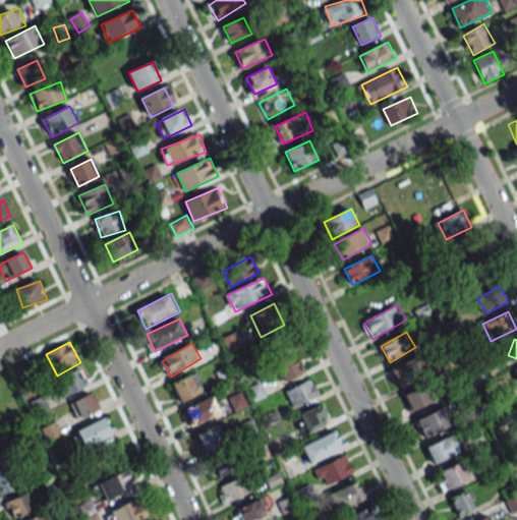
[(306,372),(296,352),(276,362),(286,383),(306,372)]
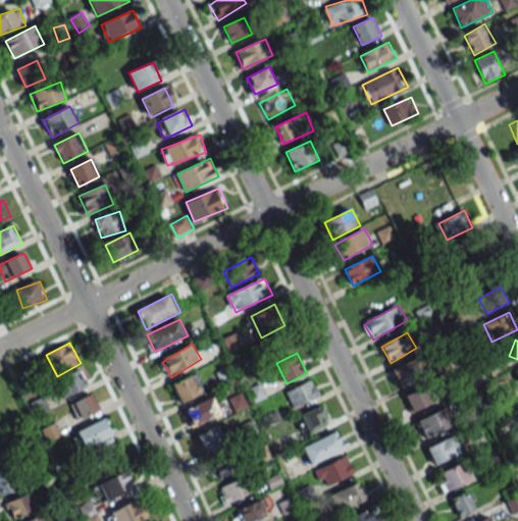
[(403,388),(427,372),(418,357),(394,373),(403,388)]
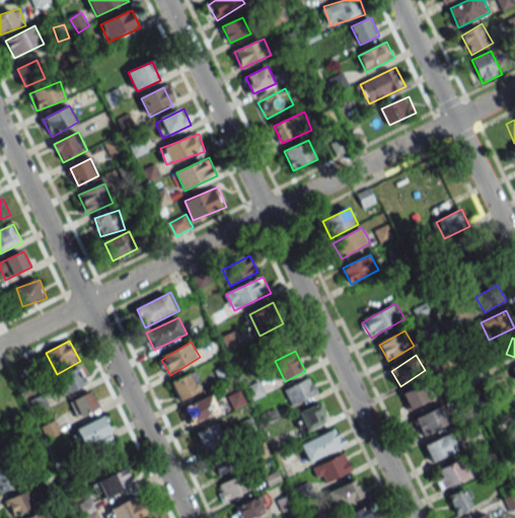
[(89,384),(82,367),(59,378),(66,394),(89,384)]
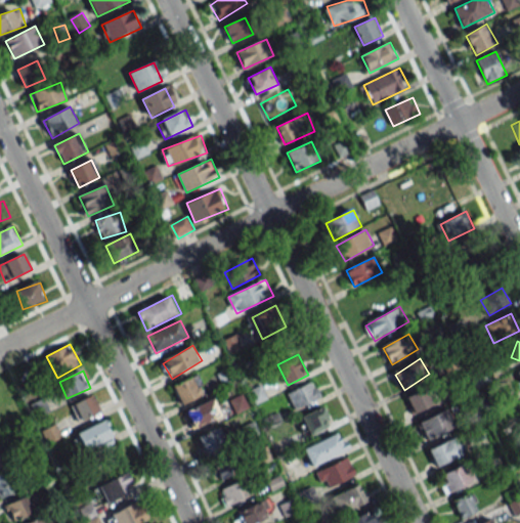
[(181,404),(206,396),(199,377),(175,385),(181,404)]
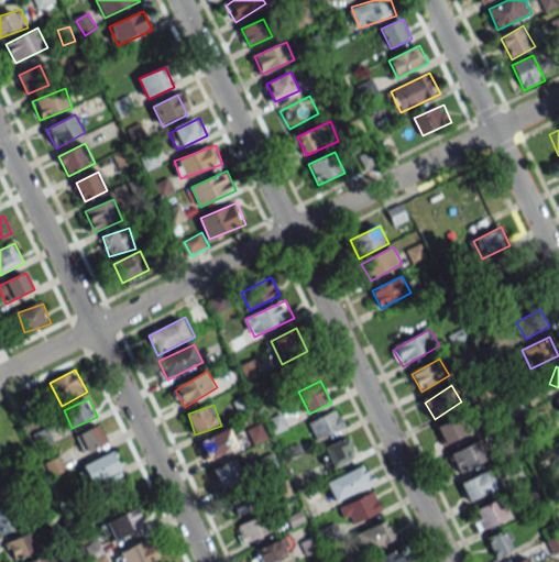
[(315,421),(322,438),(348,427),(340,409),(315,421)]
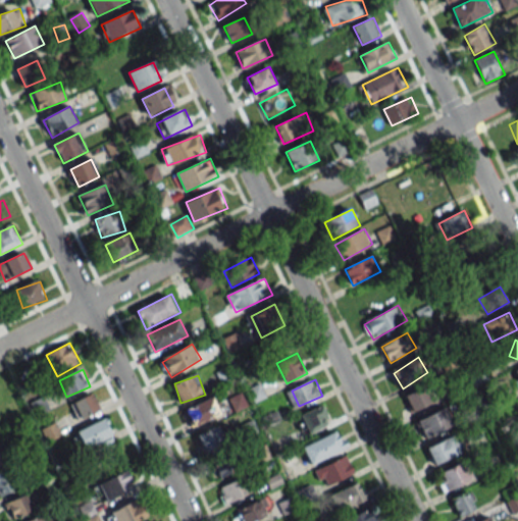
[(269,398),(262,383),(249,392),(256,405),(269,398)]
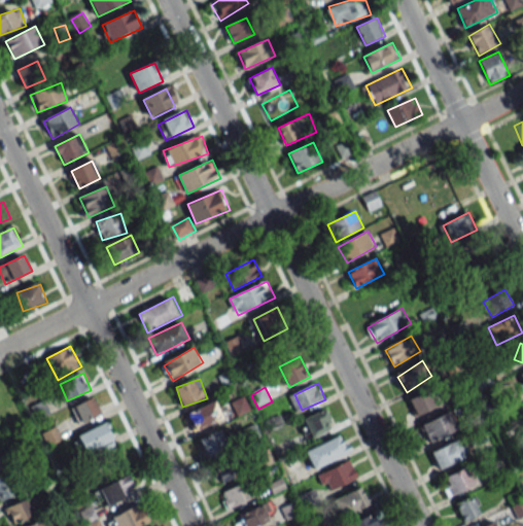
[(411,399),(417,415),(444,405),(438,389),(411,399)]
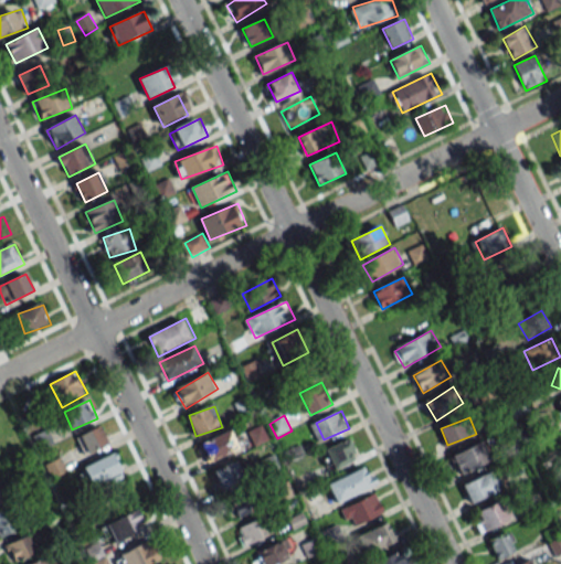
[(250,432),(257,447),(273,439),(265,424),(250,432)]
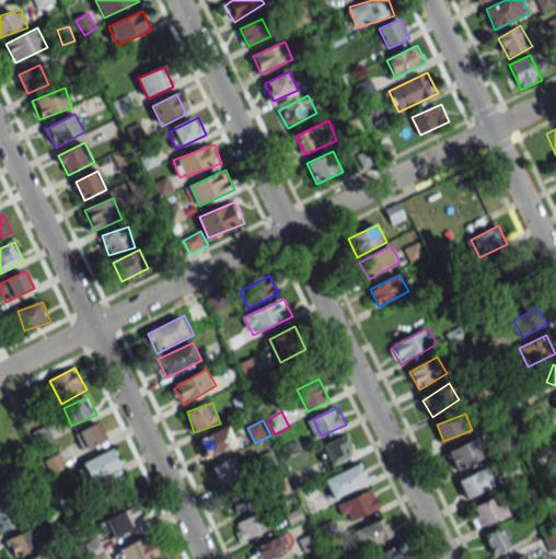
[(87,451),(109,441),(102,422),(78,432),(87,451)]
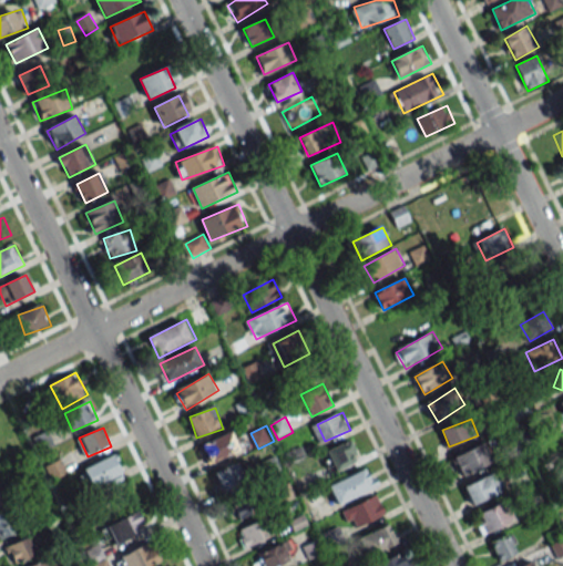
[(203,445),(212,464),(243,449),(234,431),(203,445)]
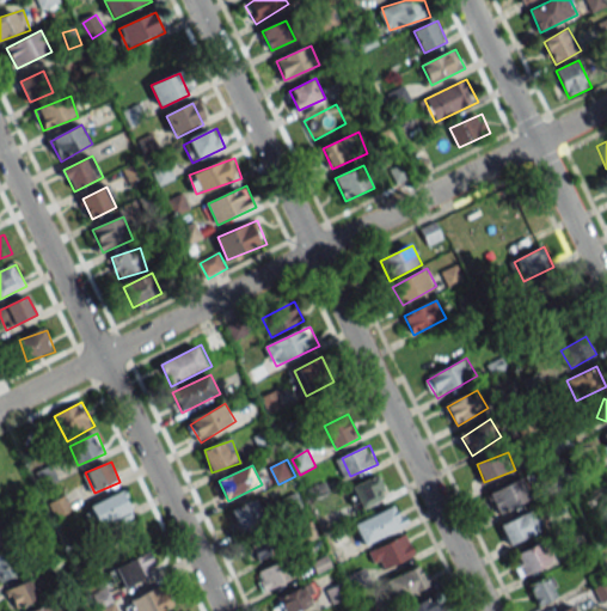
[(360,511),(391,496),(380,475),(350,489),(360,511)]
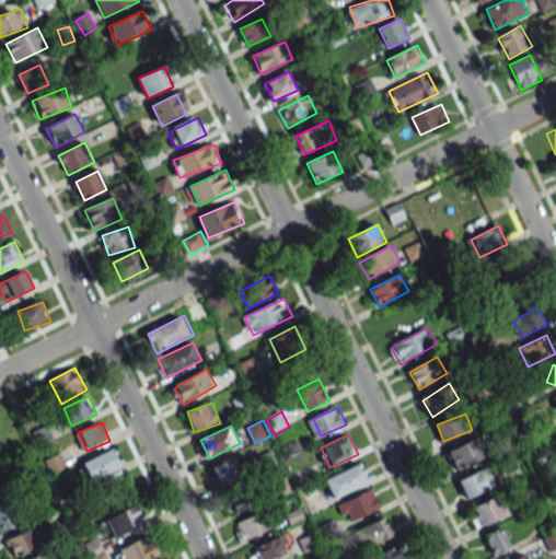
[(449,452),(458,472),(486,458),(477,439),(449,452)]
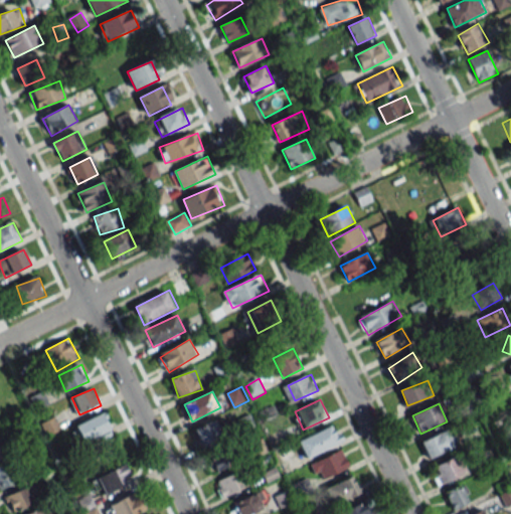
[(116,434),(106,412),(77,425),(87,447),(116,434)]
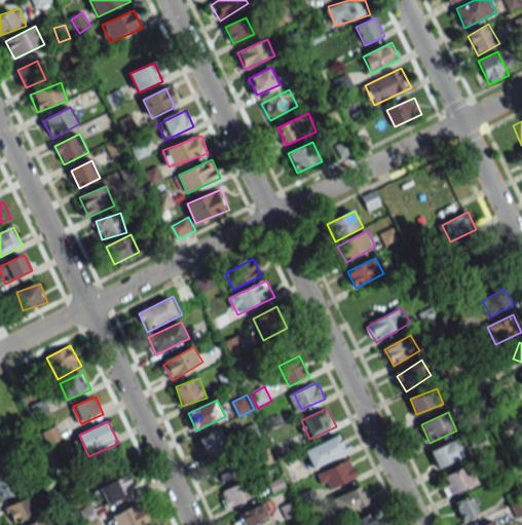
[(200,438),(208,456),(229,447),(222,429),(200,438)]
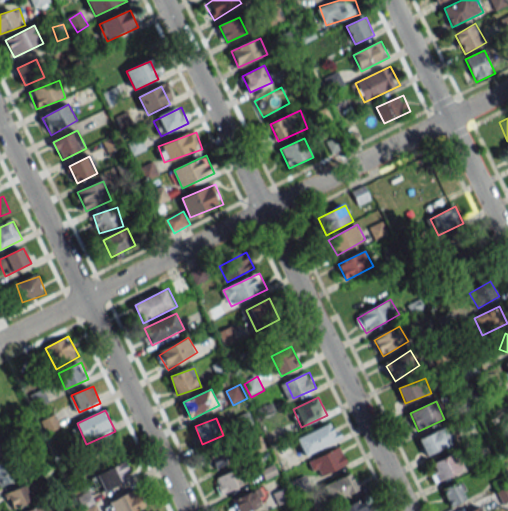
[(304,453),(342,441),(337,424),(298,436),(304,453)]
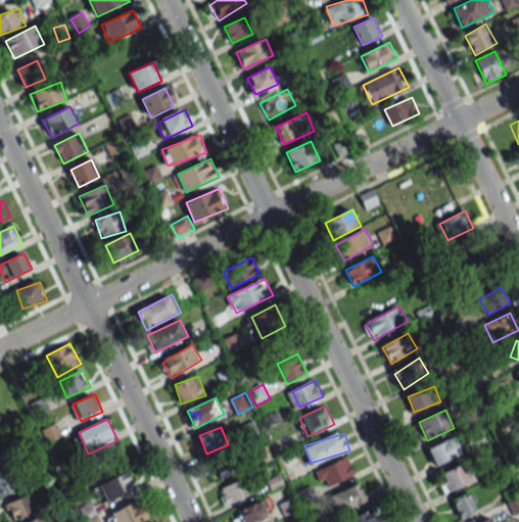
[(458,457),(449,439),(429,449),(437,467),(458,457)]
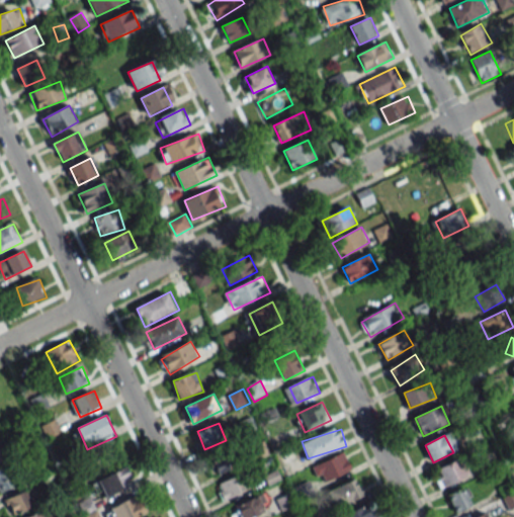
[(0,463),(9,460),(0,440),(0,439),(0,463)]
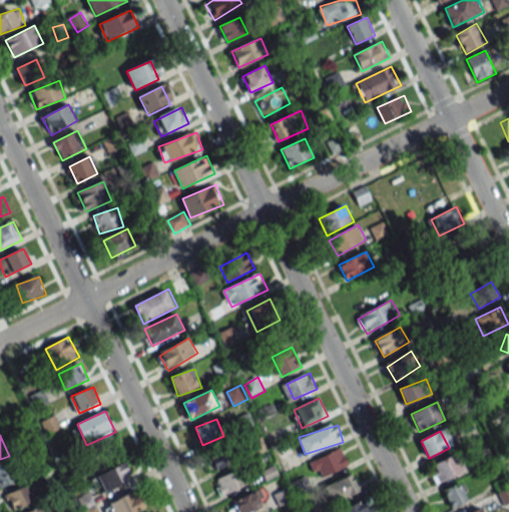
[(210,454),(216,469),(238,462),(233,446),(210,454)]
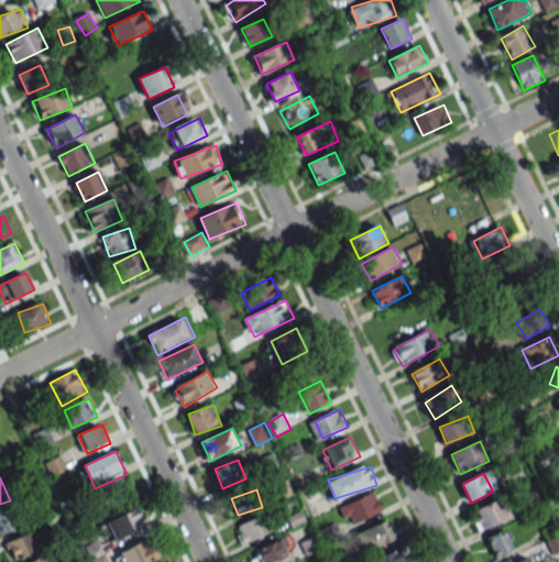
[(350,527),(385,509),(376,492),(341,509),(350,527)]
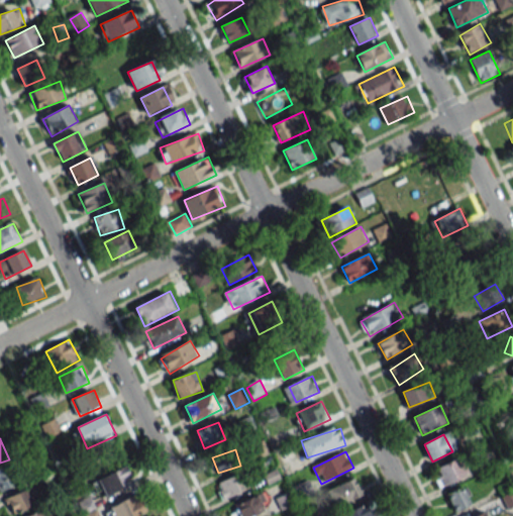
[(434,471),(442,488),(470,474),(462,457),(434,471)]
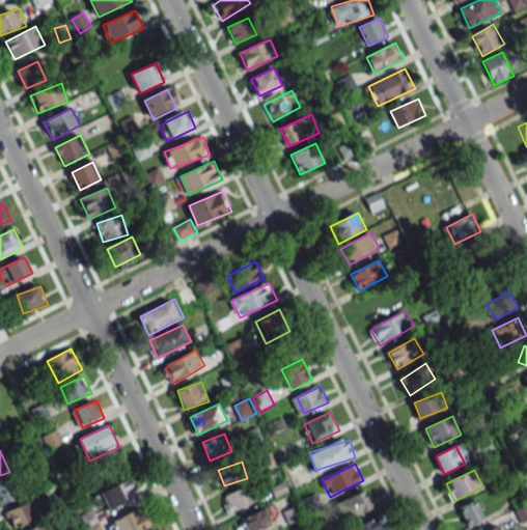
[(0,482),(0,500),(3,506),(21,495),(9,477),(0,482)]
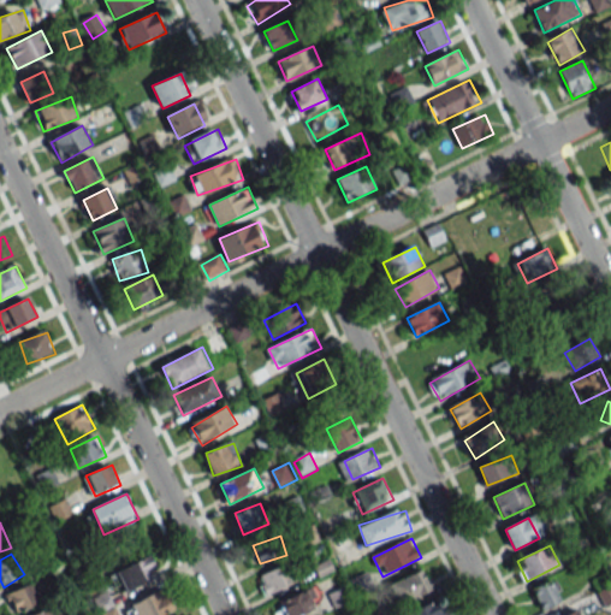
[(300,581),(290,562),(260,579),(270,597),(300,581)]
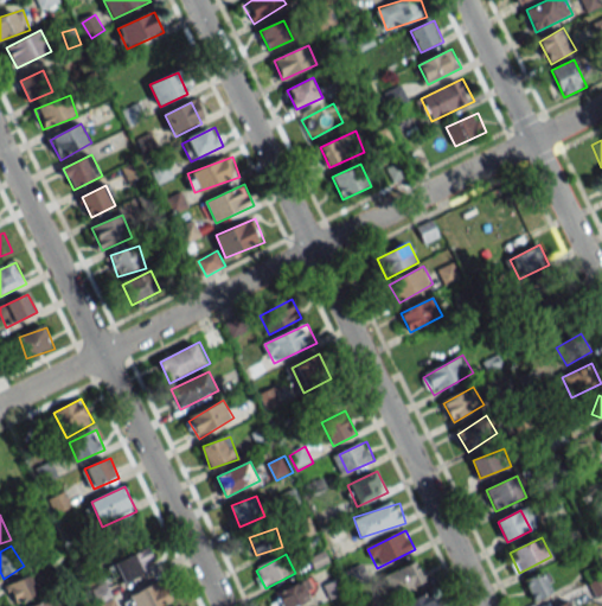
[(390,595),(428,584),(421,563),(384,575),(390,595)]
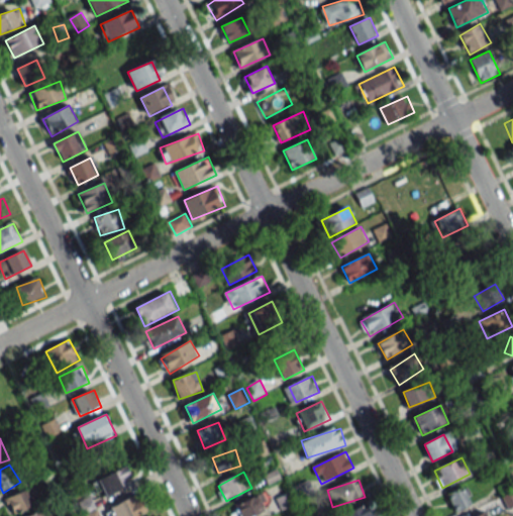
[(448,495),(456,512),(476,503),(467,485),(448,495)]
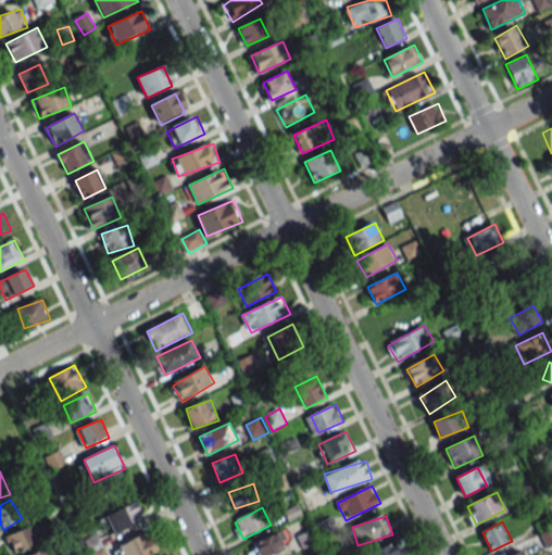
[(16,553),(45,540),(37,522),(8,537),(16,553)]
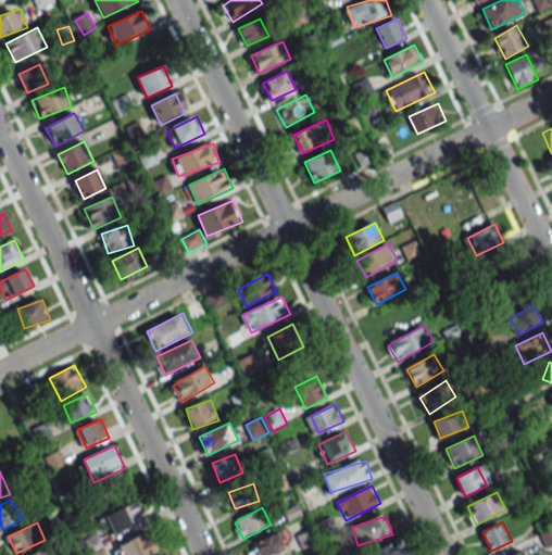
[(152,554),(152,539),(124,539),(123,554),(152,554)]
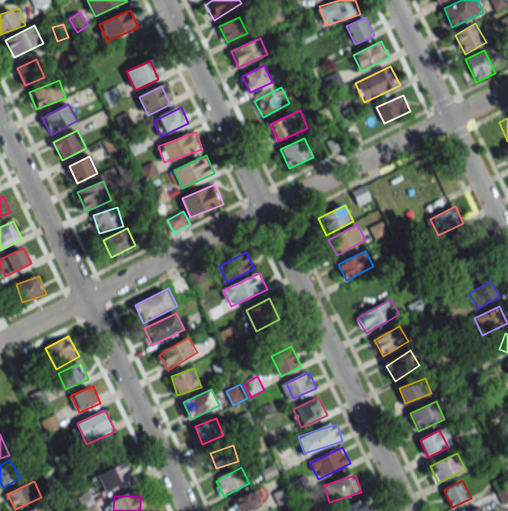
[(261,510),(262,496),(233,496),(233,510),(261,510)]
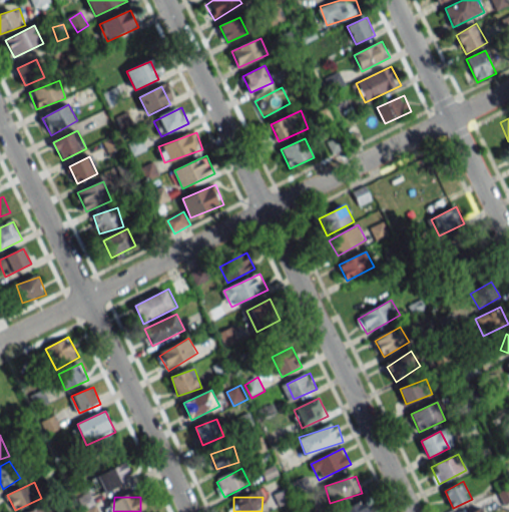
[(342,508),(343,511),(372,511),(369,501),(342,508)]
